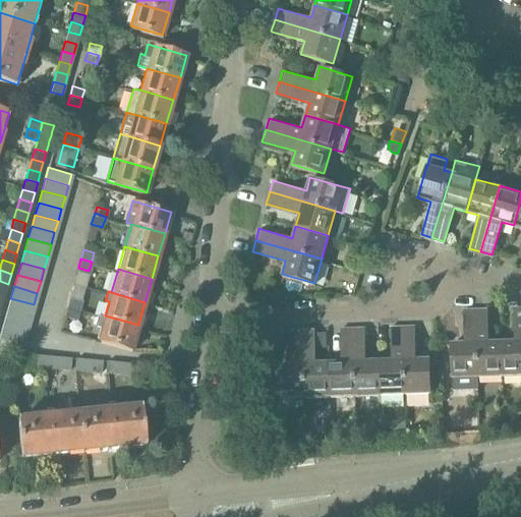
[(69,296),(67,305),(78,308),(80,299),(69,296)]
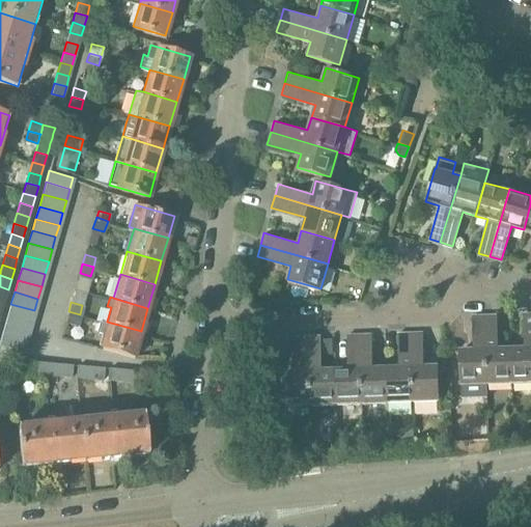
[(10,304),(7,316),(31,323),(34,310),(10,304)]
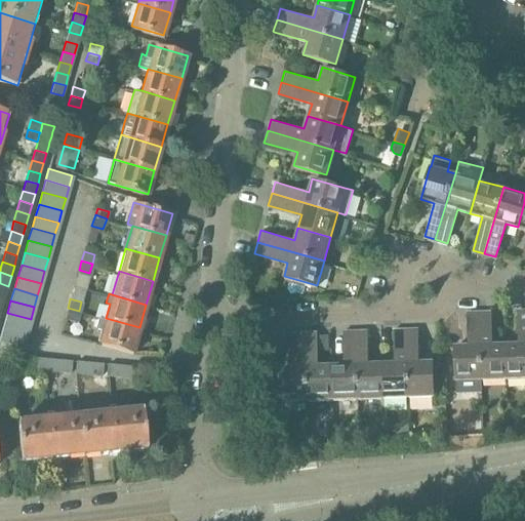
[(519,343),(506,344),(507,377),(524,376),(524,307),(518,308),(519,343)]
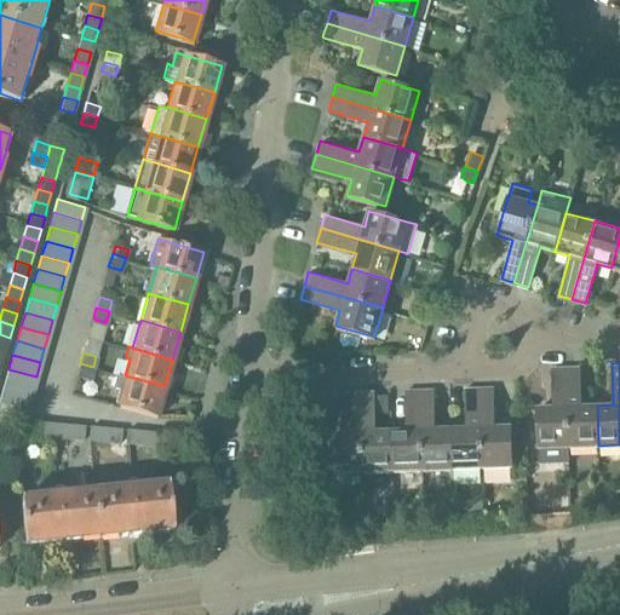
[(80,363),(76,373),(90,377),(93,367),(80,363)]
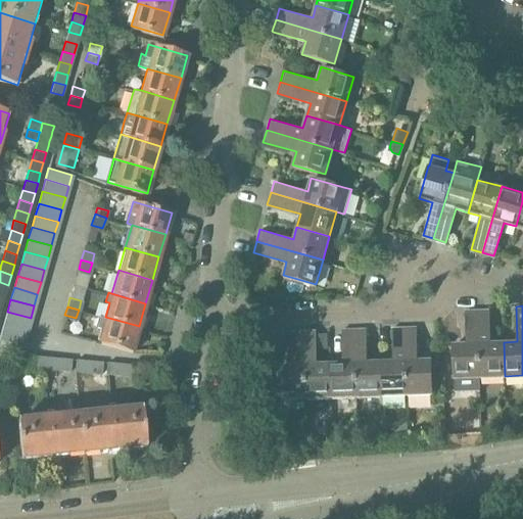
[(466,343),(453,343),(454,378),(455,390),(480,389),(480,377),(477,308),(465,309),(466,343)]
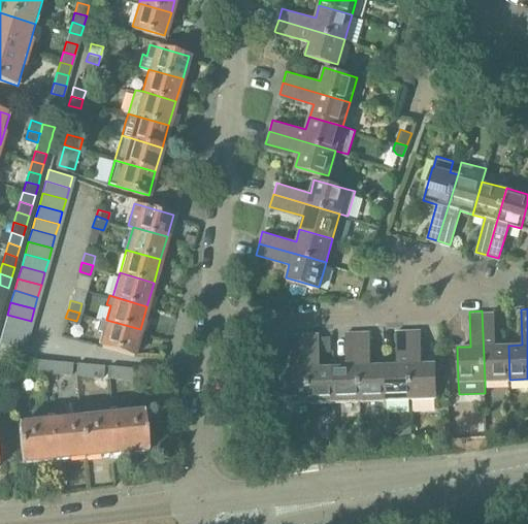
[(494,310),(482,310),(485,381),(509,380),(508,346),(495,346),(494,310)]
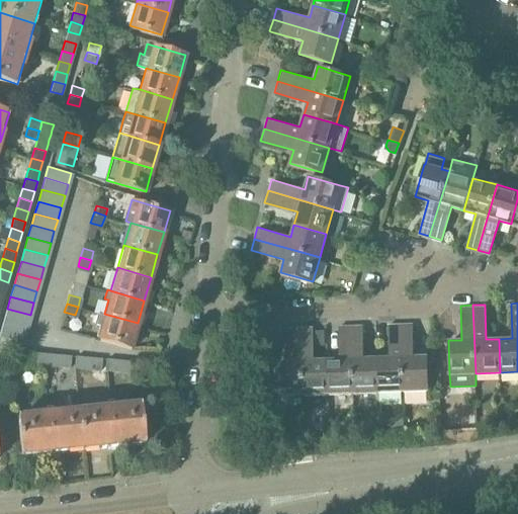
[(7,309),(4,320),(26,327),(30,315),(7,309)]
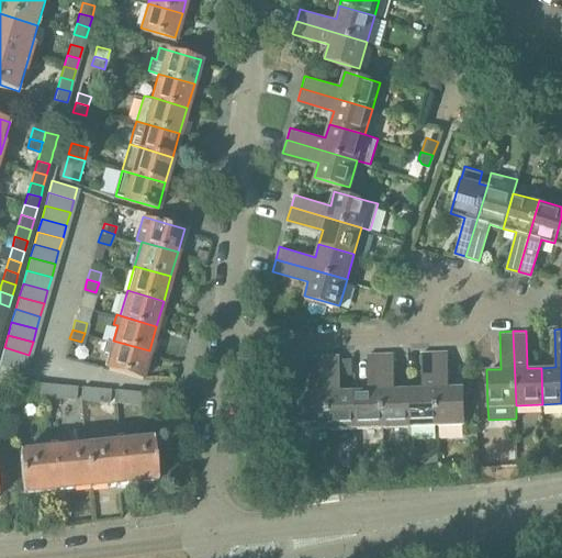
[(105,338),(101,350),(108,352),(104,364),(109,365),(109,367),(142,377),(149,350),(113,341),(105,338)]
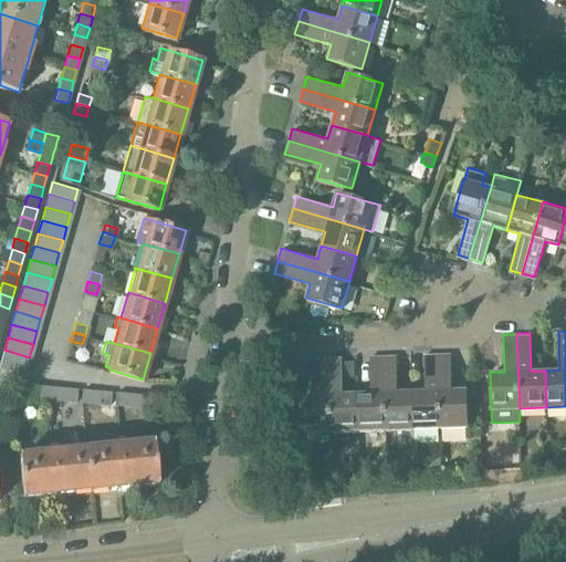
[(4,350),(0,364),(25,372),(29,357),(4,350)]
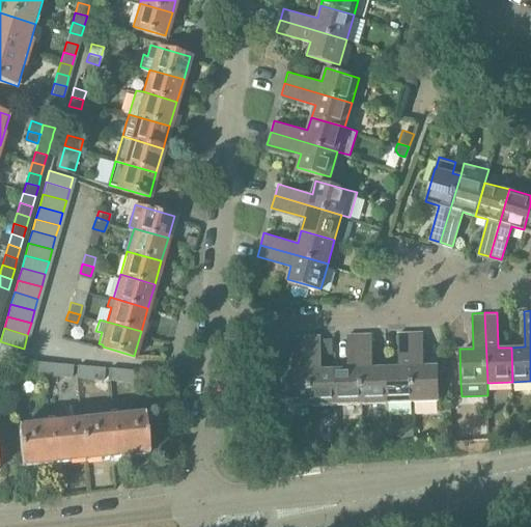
[(399,366),(387,366),(389,400),(414,399),(411,330),(397,331),(399,366)]
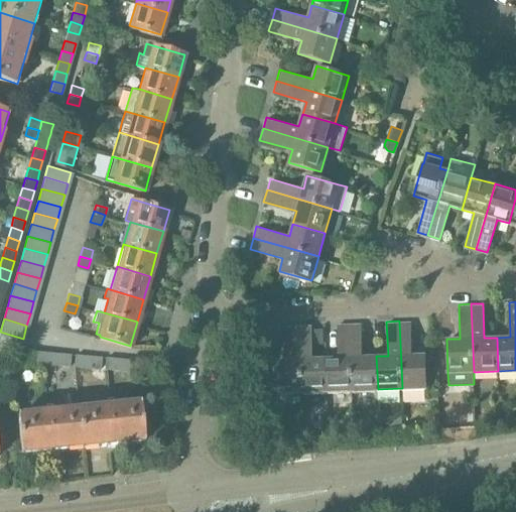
[(410,321),(399,321),(402,388),(426,388),(425,354),(411,355),(410,321)]
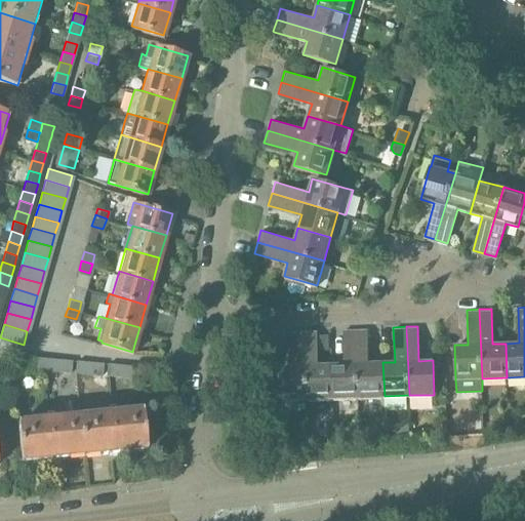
[(344,363),(332,364),(333,398),(358,397),(356,328),(342,328),(344,363)]
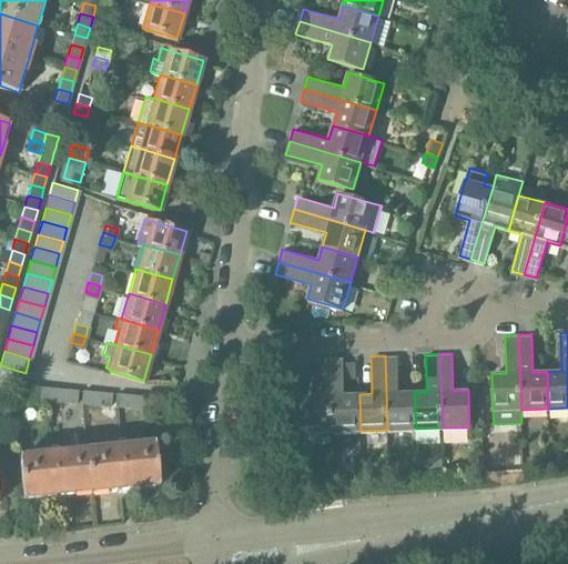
[(397,355),(385,355),(387,430),(416,429),(414,392),(398,392),(397,355)]
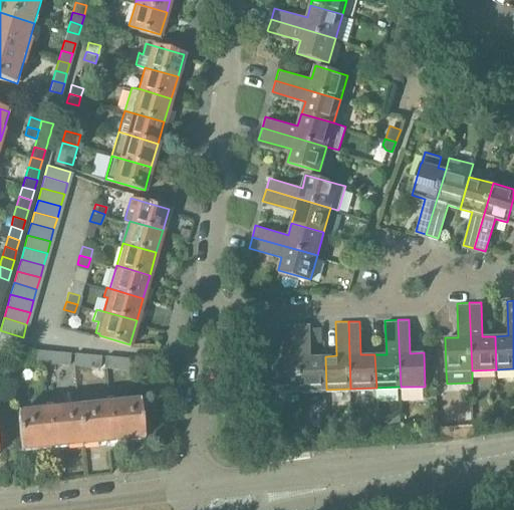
[(309,322),(299,323),(302,391),(326,390),(325,356),(311,356),(309,322)]
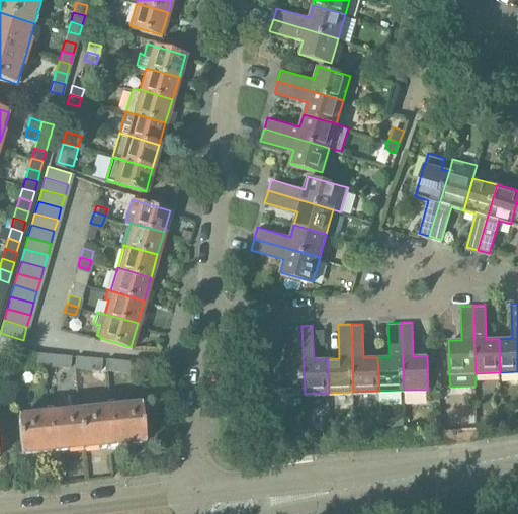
[(276,381),(271,381),(272,402),(303,401),(301,394),(305,394),(301,326),(288,326),(289,360),(276,361),(276,381)]
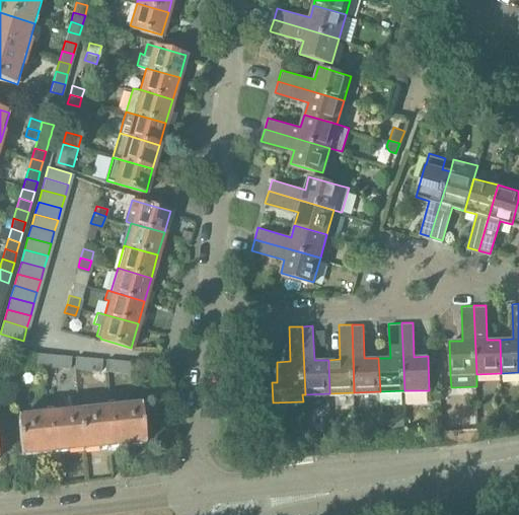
[(19,351),(18,362),(31,364),(32,352),(19,351)]
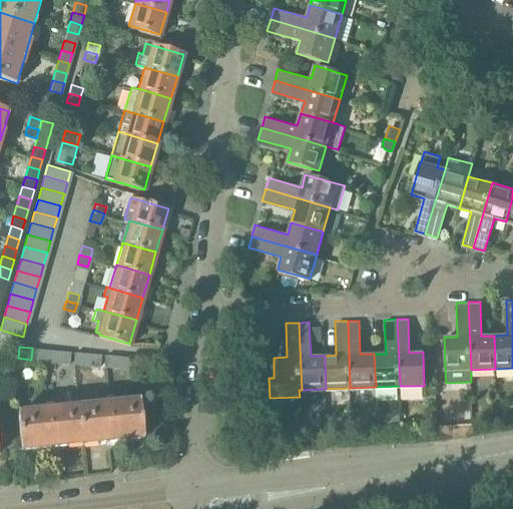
[(32,348),(31,360),(44,361),(45,349),(32,348)]
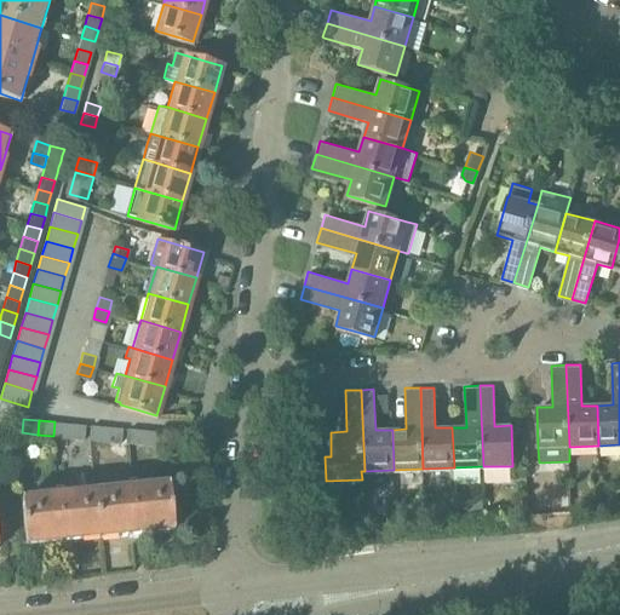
[(55,421),(53,436),(68,437),(69,423),(55,421)]
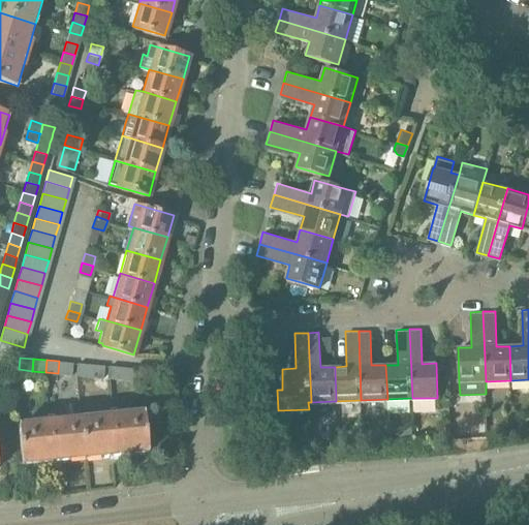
[(59,361),(58,373),(71,374),(72,362),(59,361)]
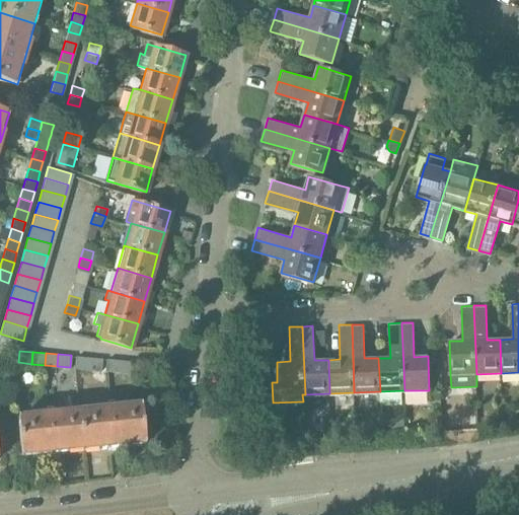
[(75,355),(74,367),(87,368),(88,356),(75,355)]
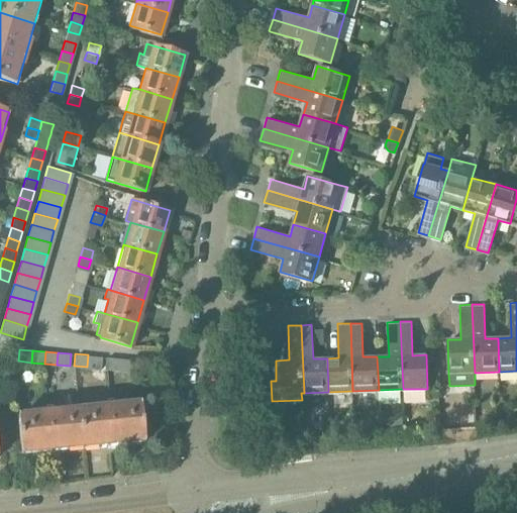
[(88,354),(87,367),(100,368),(101,356),(88,354)]
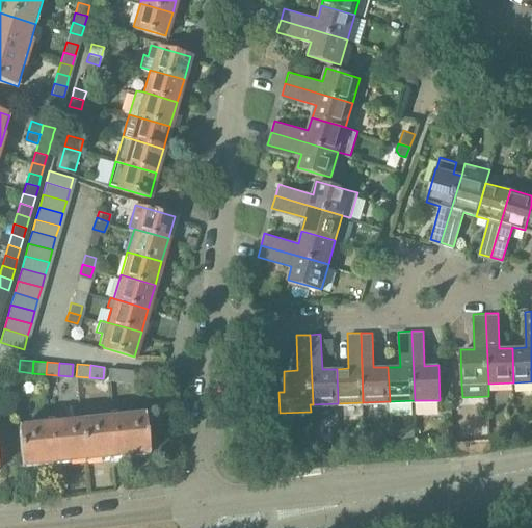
[(109,367),(108,378),(122,379),(123,368),(109,367)]
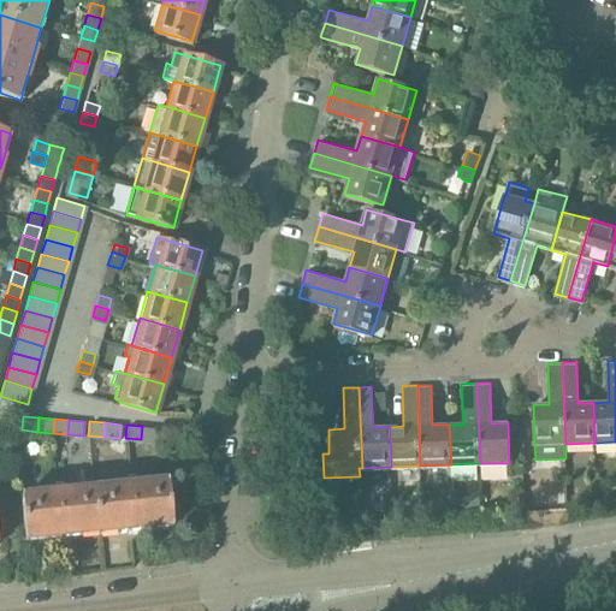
[(142,426),(141,439),(155,442),(157,427),(142,426)]
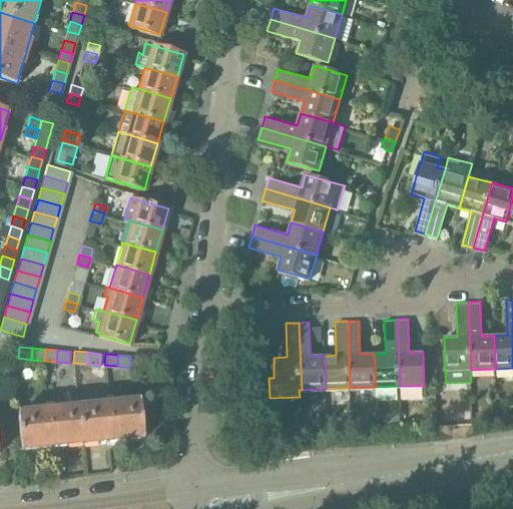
[(105,404),(79,407),(83,444),(143,437),(139,400),(111,403),(110,398),(104,399),(105,404)]
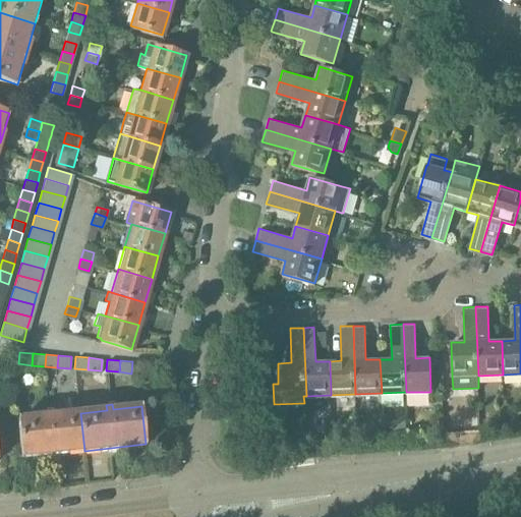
[(45,416),(17,419),(21,457),(84,451),(80,413),(51,416),(51,411),(44,411),(45,416)]
